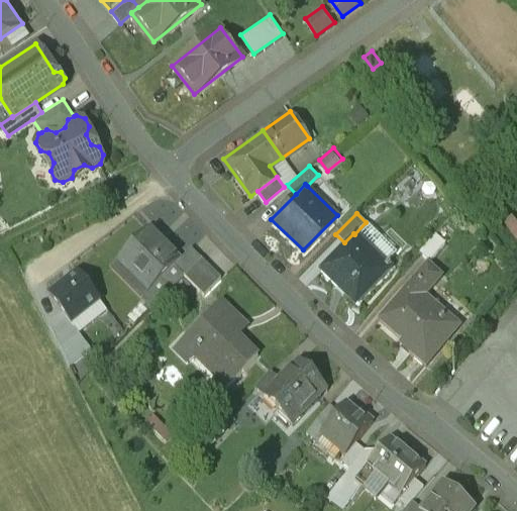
[(173,262),(179,256),(147,224),(116,257),(147,287),(173,262)]
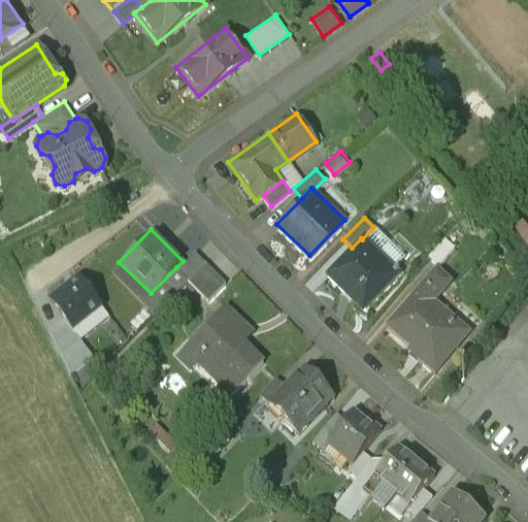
[(443,235),(428,255),(438,264),(455,246),(443,235)]
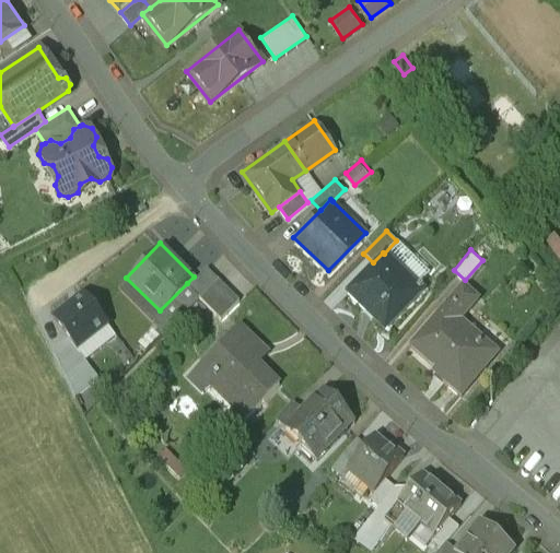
[(373,262),(346,292),(362,307),(363,305),(386,326),(422,286),(419,283),(417,285),(384,254),(383,253),(373,262)]
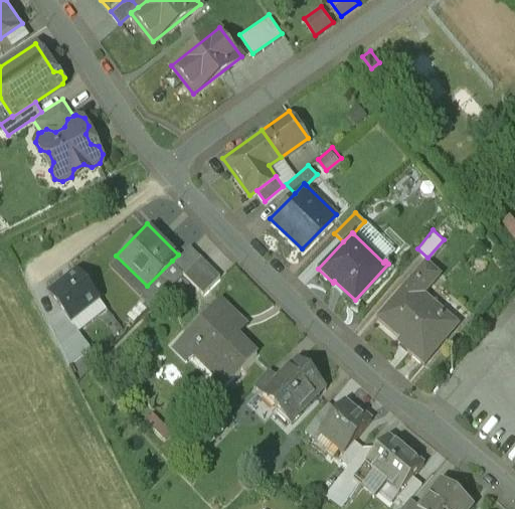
[(172,261),(182,271),(200,253),(189,243),(178,255),(172,261)]
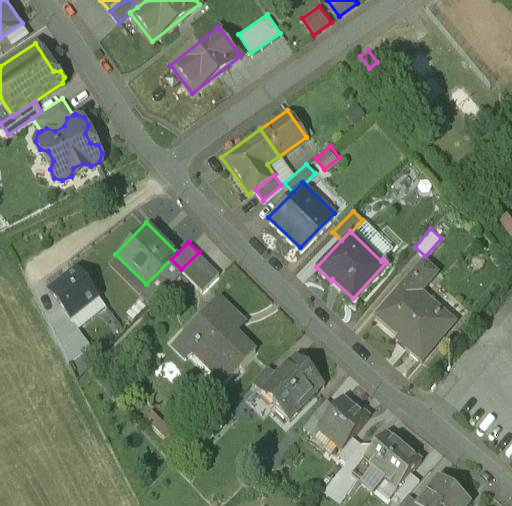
[(199,252),(181,269),(201,289),(218,271),(199,252)]
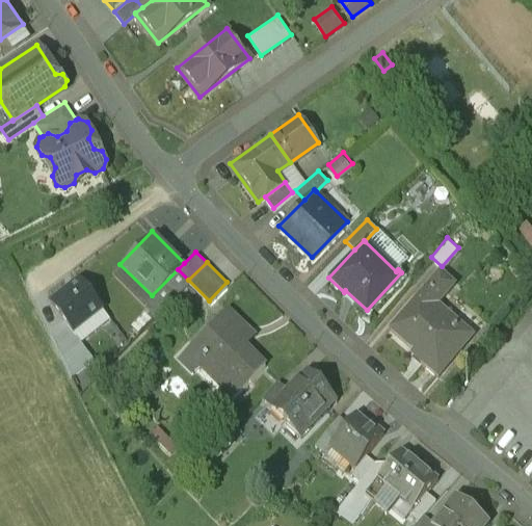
[(420,358),(437,373),(473,333),(436,301),(454,282),(440,269),(390,326),(423,354),(420,358)]
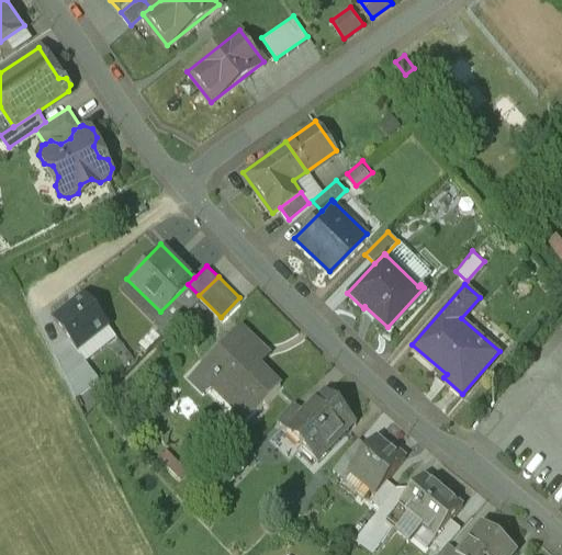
[(82,290),(51,315),(67,336),(75,344),(107,320),(82,290)]
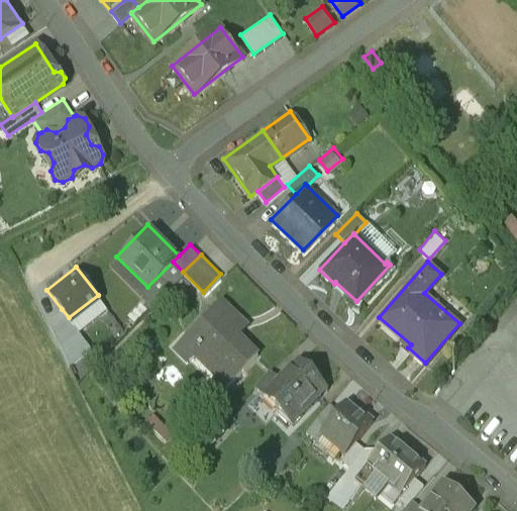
[(193,353),(225,385),(256,352),(231,328),(241,318),(220,297),(189,329),(203,342),(193,353)]
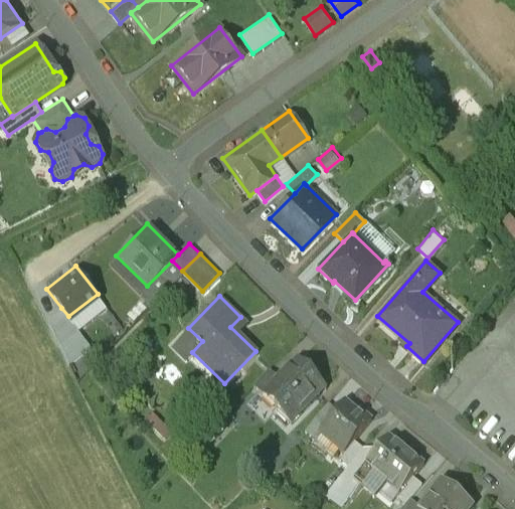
[(68,316),(61,308),(47,318),(58,340),(76,327),(68,316)]
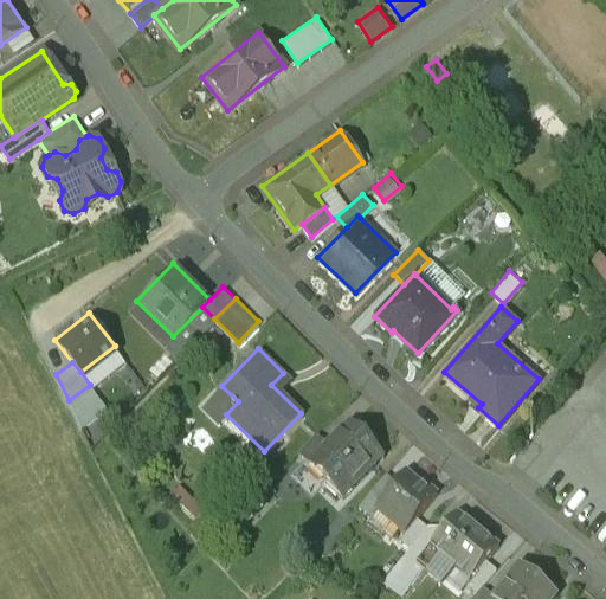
[(342,494),(340,491),(371,459),(373,462),(374,461),(372,458),(379,451),(381,453),(382,452),(348,419),(326,442),(307,462),(308,462),(313,456),(327,469),(321,475),(341,495),(342,494)]
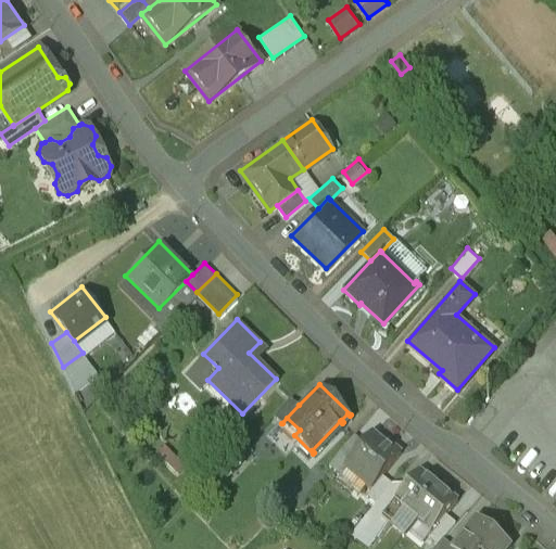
[(272,413),(281,423),(299,405),(289,396),(272,413)]
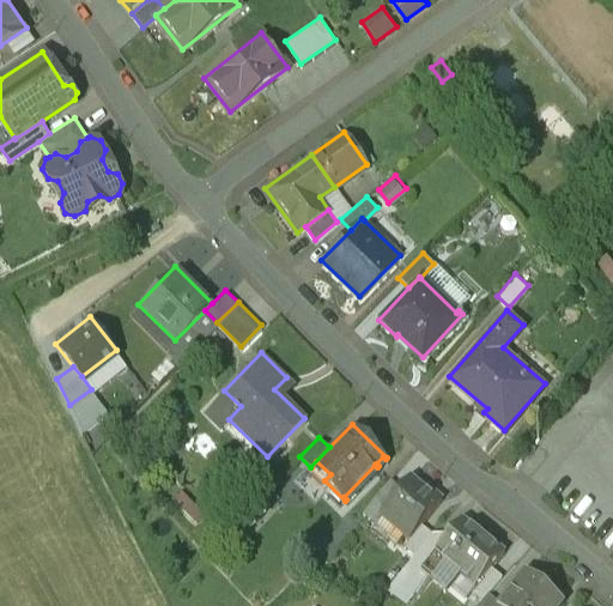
[(380,514),(408,538),(442,498),(428,486),(425,489),(410,477),(400,488),(378,514),(380,514)]
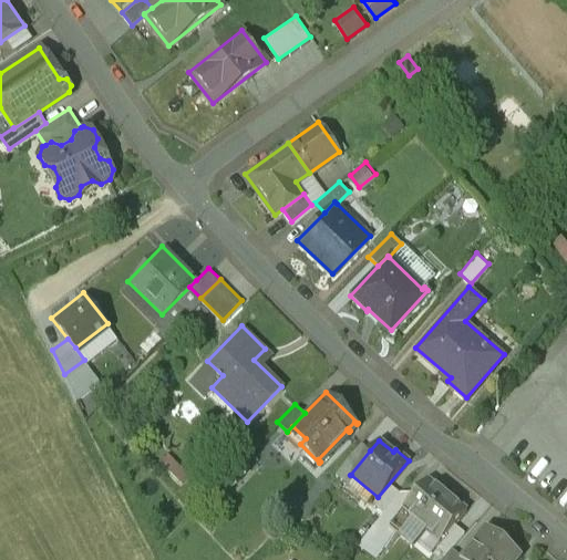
[(351,475),(350,475),(370,450),(360,442),(334,473),(346,481),(351,475)]
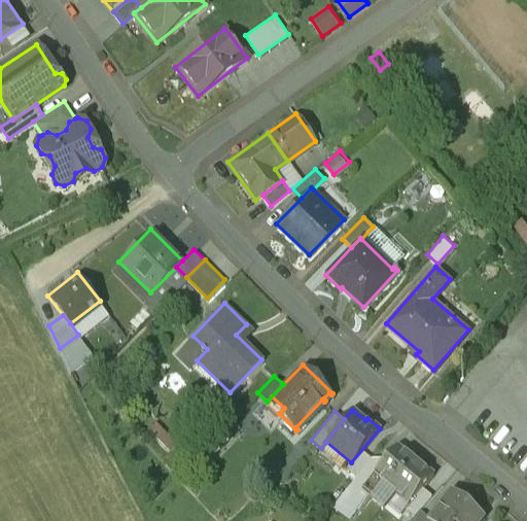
[(406,506),(422,486),(433,473),(416,458),(415,459),(397,445),(373,475),(391,490),(388,494),(390,496),(388,499),(401,511),(406,506)]
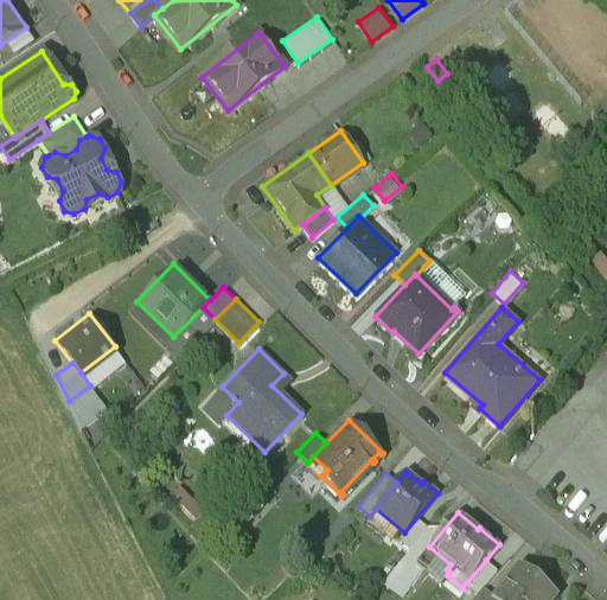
[(409,548),(427,527),(417,518),(400,540),(409,548)]
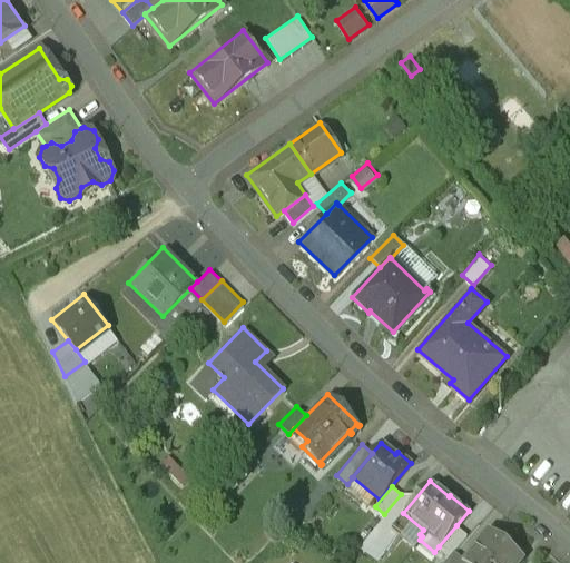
[(405,522),(390,510),(365,540),(382,551),(405,522)]
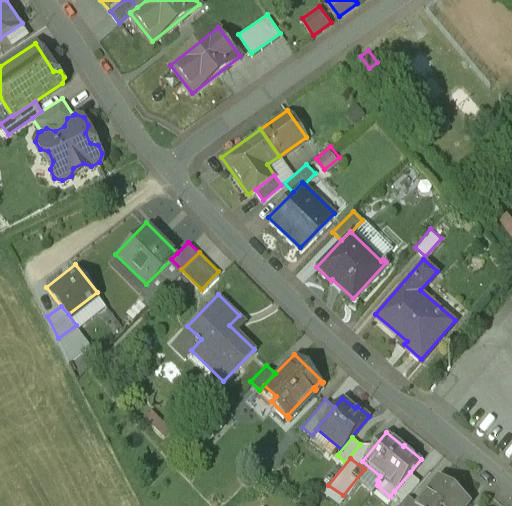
[(394,491),(403,498),(406,495),(419,480),(410,472),(394,491)]
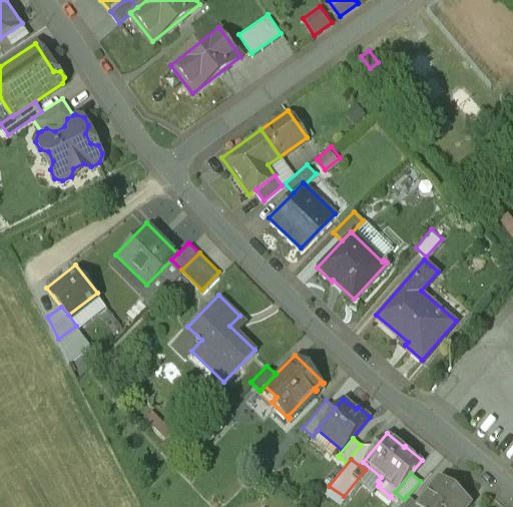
[(418,504),(415,506),(467,506),(472,502),(441,475),(417,504),(418,504)]
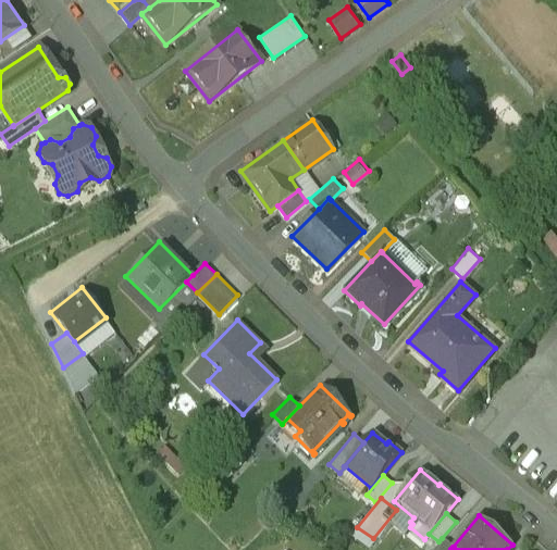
[(450,549),(454,547),(453,547),(442,538),(438,541),(431,549),(450,549)]
